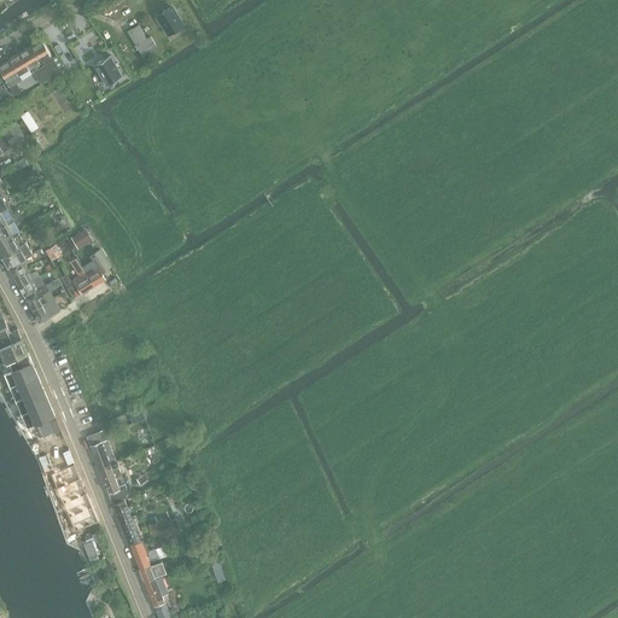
[(172,7),(157,16),(169,34),(184,25),(172,7)]
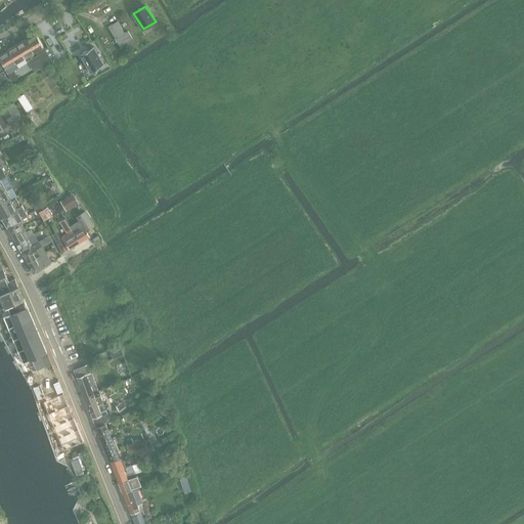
[(134,41),(129,32),(125,34),(119,23),(114,26),(113,25),(108,27),(121,48),(134,41)]
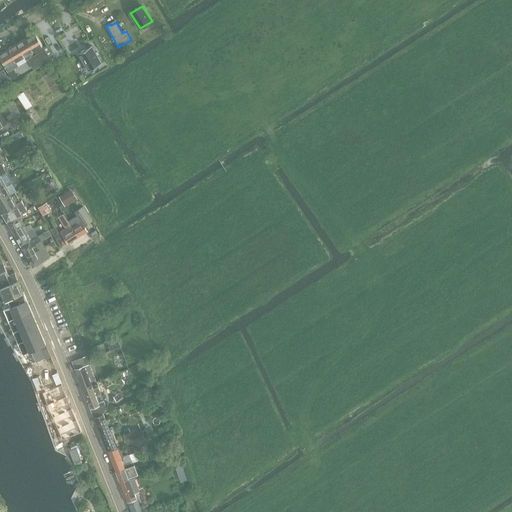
[(35,33),(26,38),(34,50),(42,45),(35,33)]
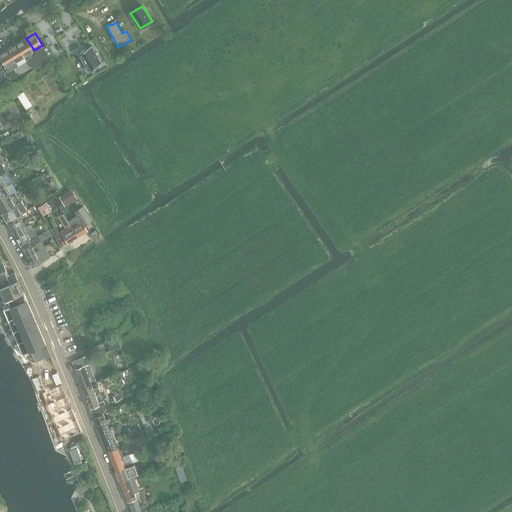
[(26,38),(18,43),(25,55),(34,50),(26,38)]
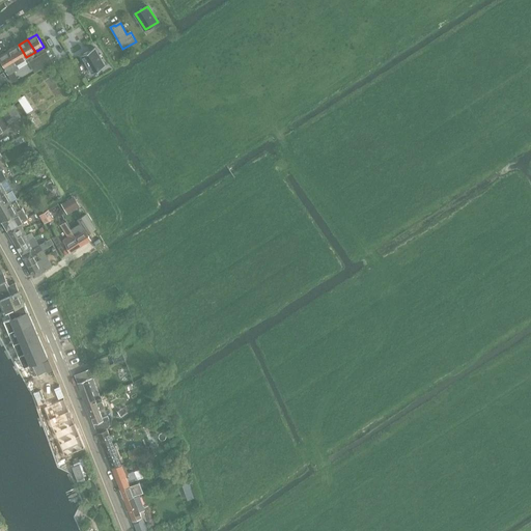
[(26,57),(19,45),(9,50),(17,63),(16,63),(17,65),(19,68),(28,62),(26,57)]
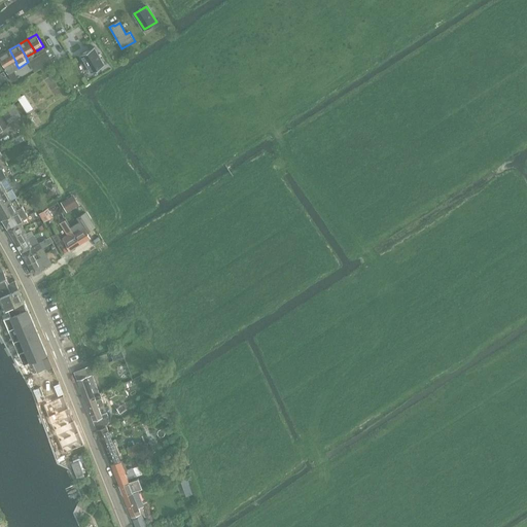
[(105,65),(94,46),(80,55),(91,73),(105,65)]
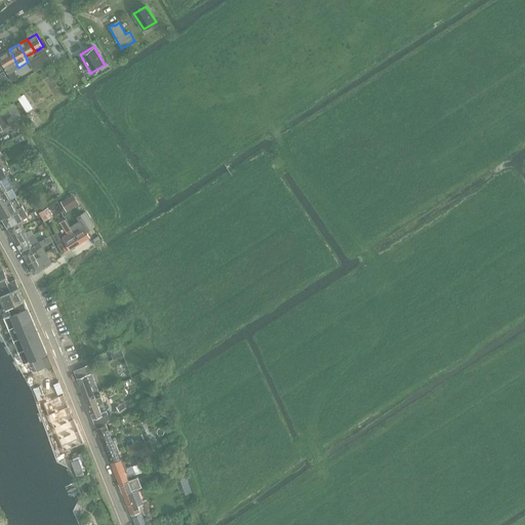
[(16,63),(9,49),(7,50),(6,48),(2,51),(3,53),(0,54),(0,57),(6,69),(15,63),(16,63)]
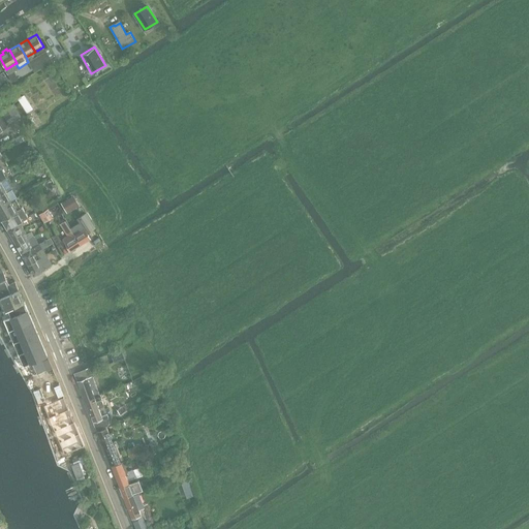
[(47,51),(29,62),(34,70),(52,60),(47,51)]
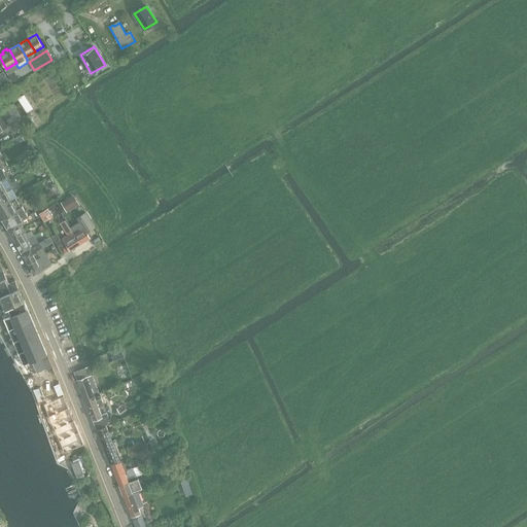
[(18,80),(12,71),(19,68),(16,65),(8,70),(9,72),(7,74),(12,81),(16,80),(18,80)]
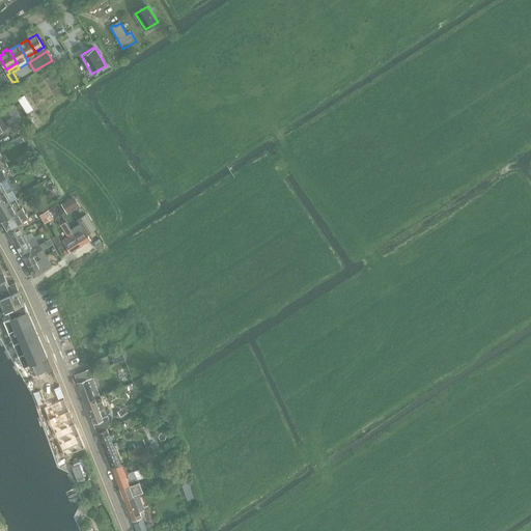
[(24,96),(18,100),(26,112),(32,108),(24,96)]
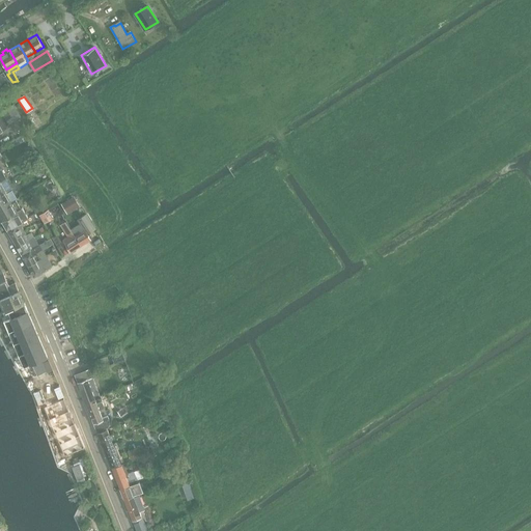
[(8,124),(21,116),(12,105),(0,112),(8,124)]
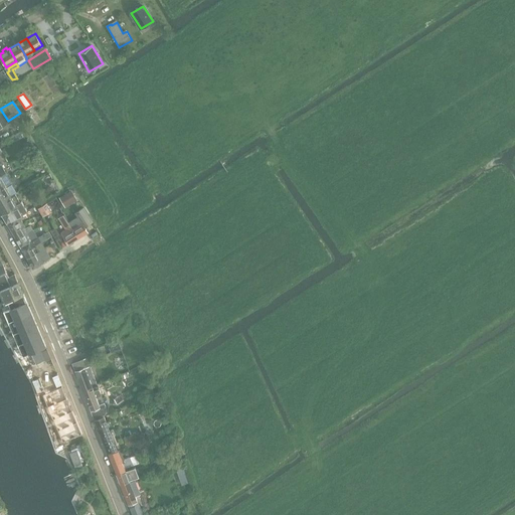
[(8,121),(0,109),(0,128),(9,123),(8,121)]
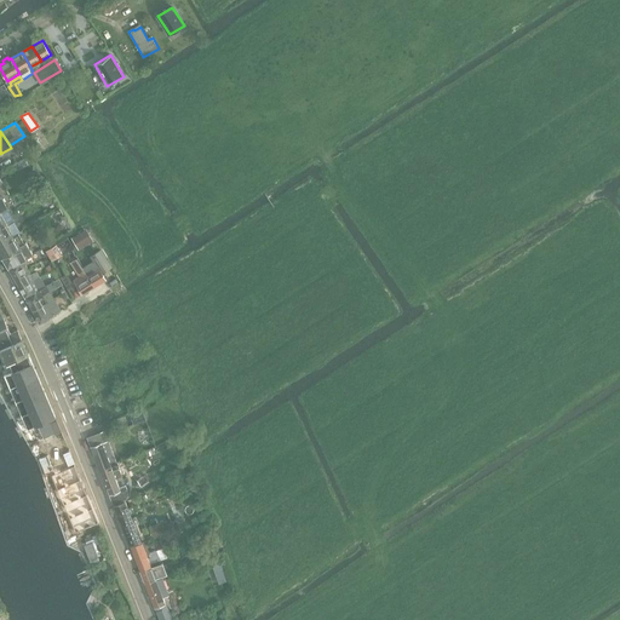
[(21,233),(13,219),(6,208),(0,211),(0,244),(18,234),(21,233)]
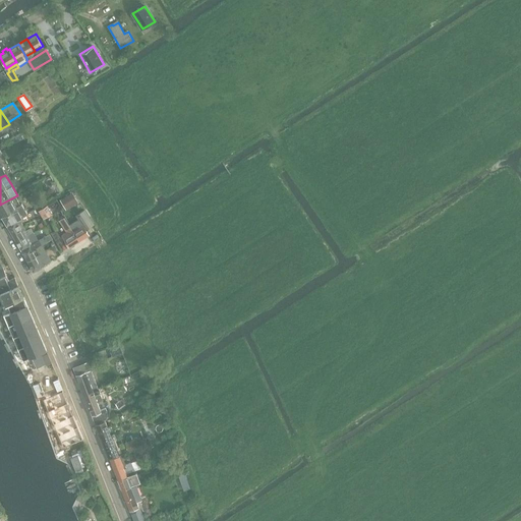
[(72,192),(62,198),(66,207),(77,200),(72,192)]
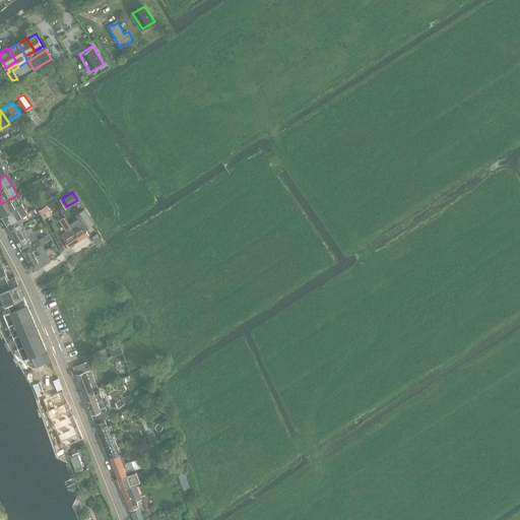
[(15,196),(0,204),(0,212),(2,216),(7,224),(24,215),(27,213),(22,203),(20,205),(18,201),(15,196)]
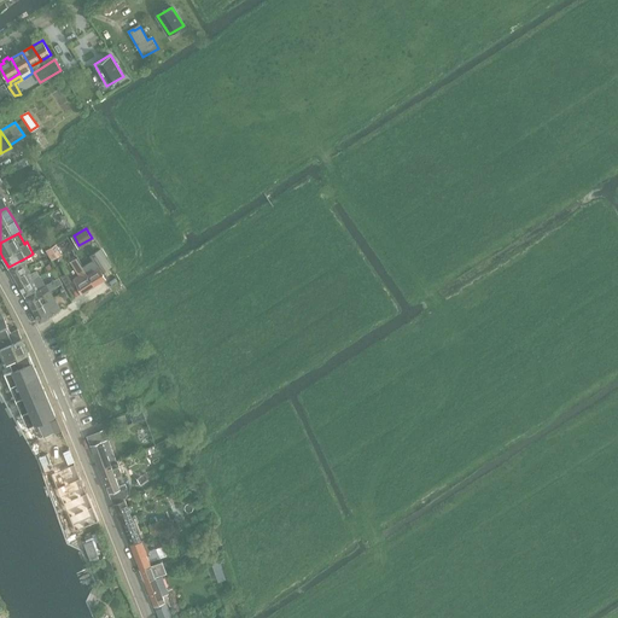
[(46,251),(51,261),(62,255),(57,248),(59,246),(58,244),(46,251)]
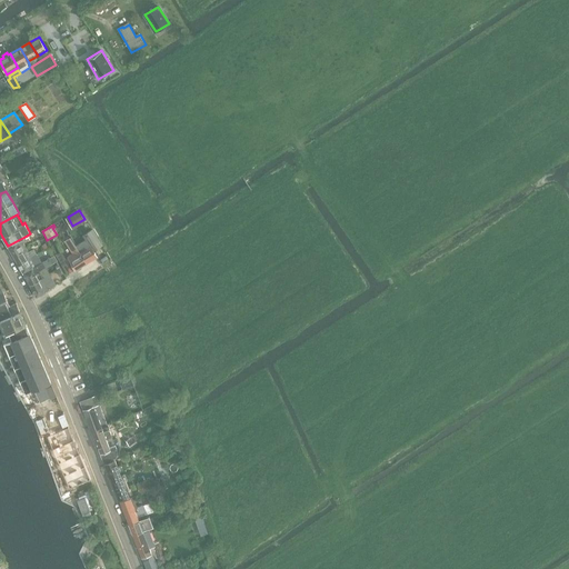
[(91,242),(83,248),(79,250),(87,263),(97,257),(92,249),(101,243),(92,230),(86,235),(91,242)]
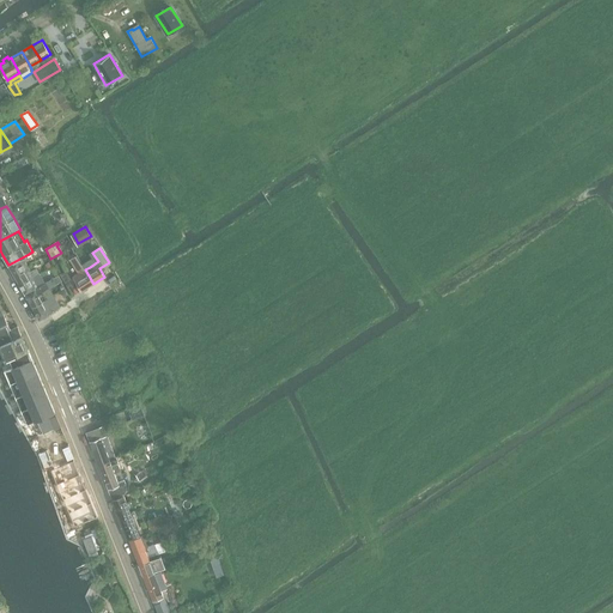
[(29,254),(8,265),(13,274),(28,267),(25,262),(32,259),(29,254)]
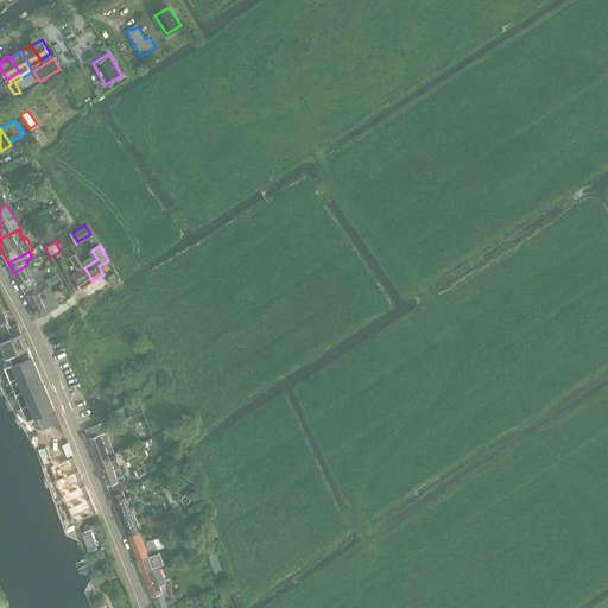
[(93,282),(84,267),(76,254),(70,259),(75,266),(76,266),(78,271),(73,274),(81,289),(93,282)]
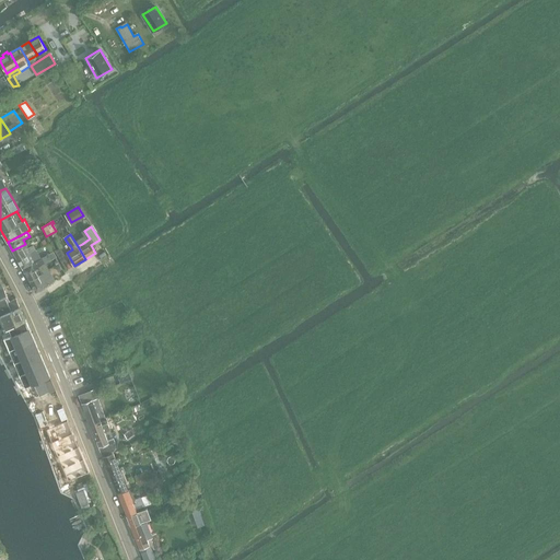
[(25,244),(12,251),(19,260),(36,251),(33,245),(28,248),(25,244)]
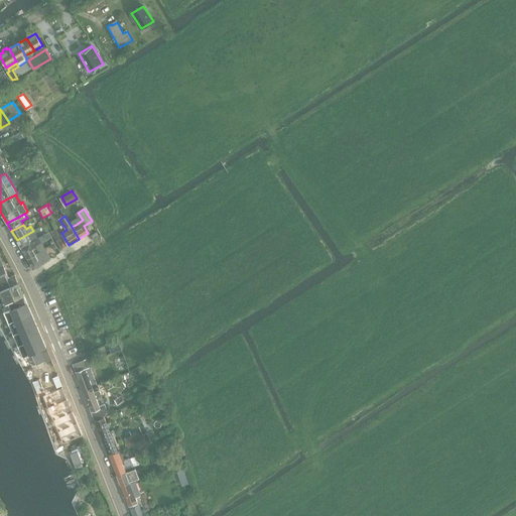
[(33,231),(17,240),(21,248),(37,239),(33,231)]
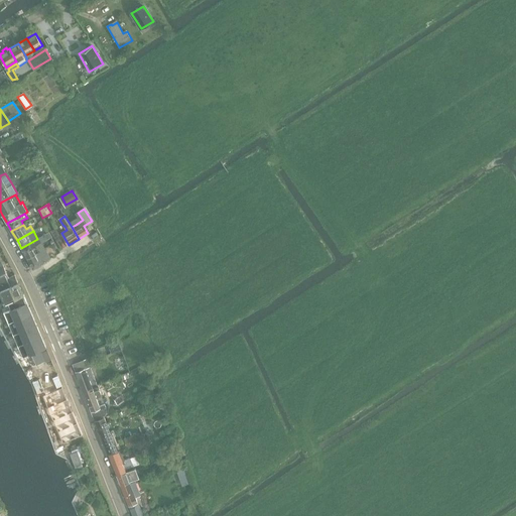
[(57,243),(61,240),(55,231),(52,234),(57,243)]
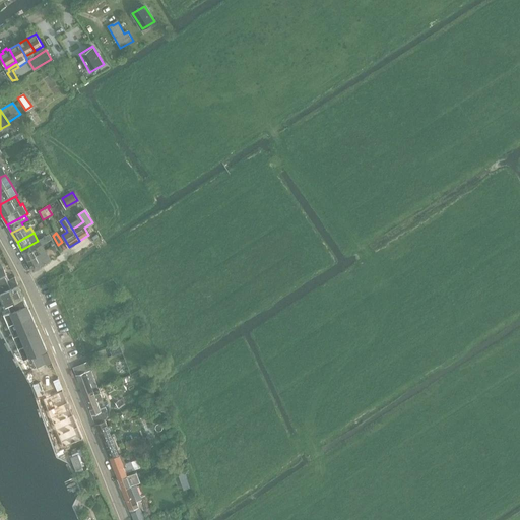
[(38,241),(21,250),(25,258),(44,248),(39,240),(38,241)]
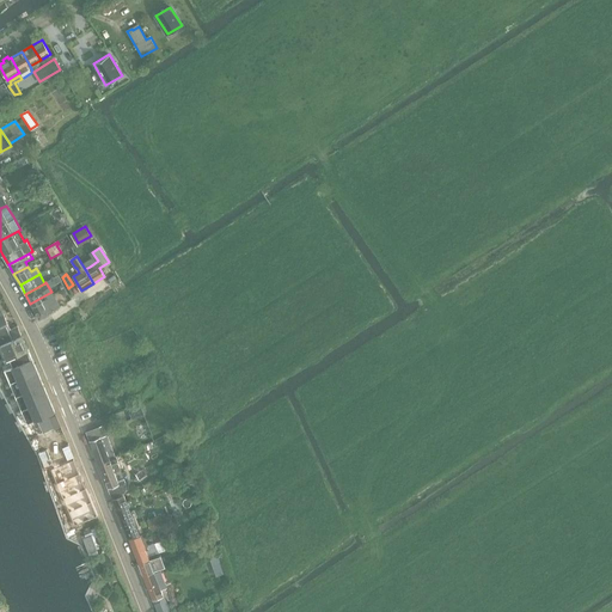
[(51,292),(30,304),(40,319),(60,307),(51,292)]
